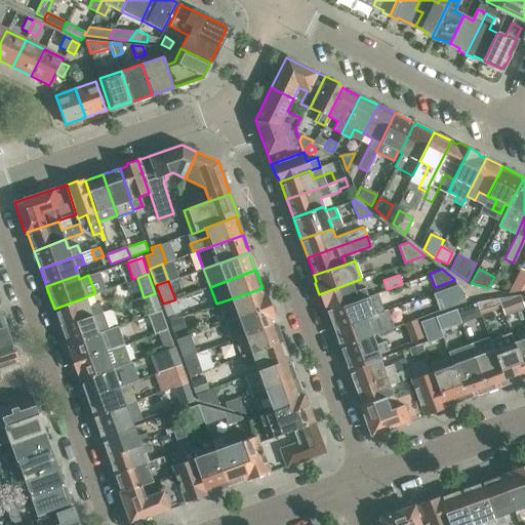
[(355,291),(352,282),(319,294),(323,305),(326,307),(327,312),(368,296),(364,287),(355,291)]
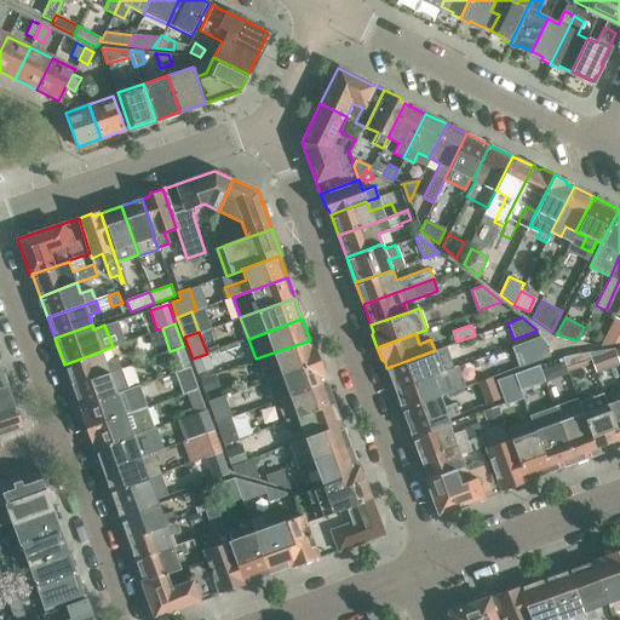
[(544,342),(540,336),(530,339),(538,360),(550,356),(544,342)]
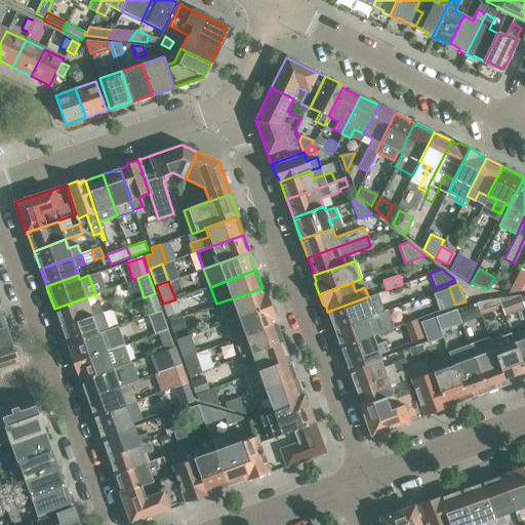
[(271,306),(267,294),(264,292),(263,288),(216,304),(216,305),(217,304),(225,322),(271,306)]
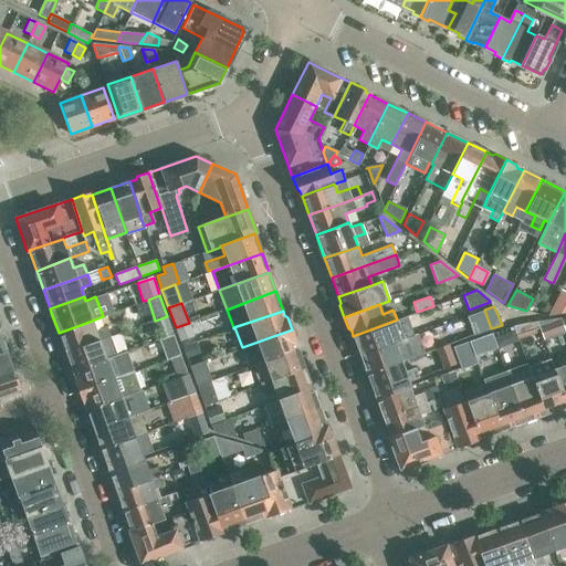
[(152,322),(159,341),(174,335),(167,316),(155,321),(152,322)]
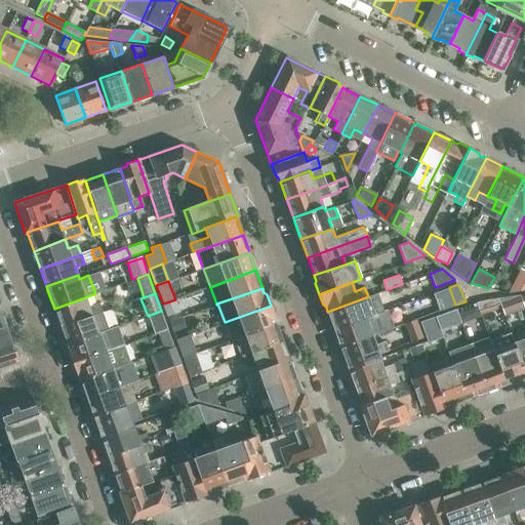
[(373,314),(370,306),(368,296),(327,312),(334,329),(374,315),(373,314)]
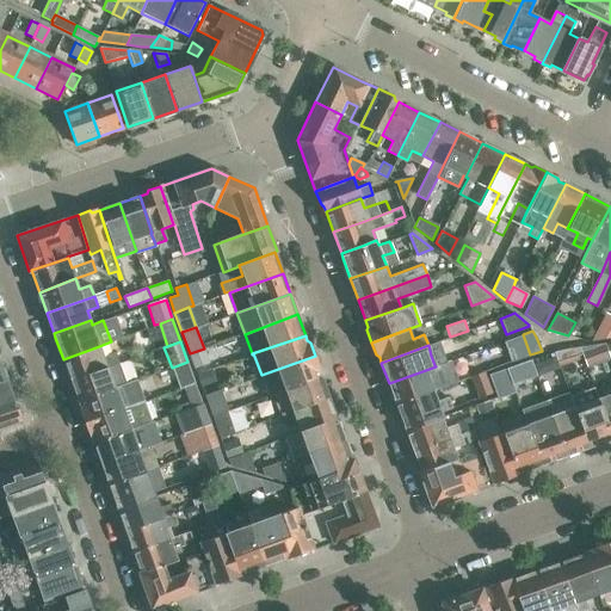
[(103,356),(99,346),(63,359),(71,380),(118,363),(113,351),(103,356)]
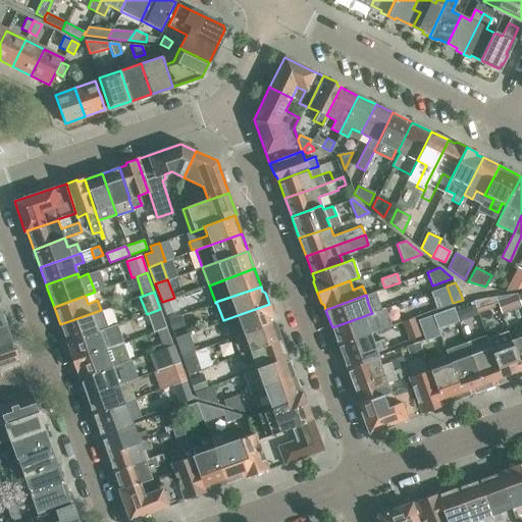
[(494,297),(473,301),(476,309),(497,302),(494,297)]
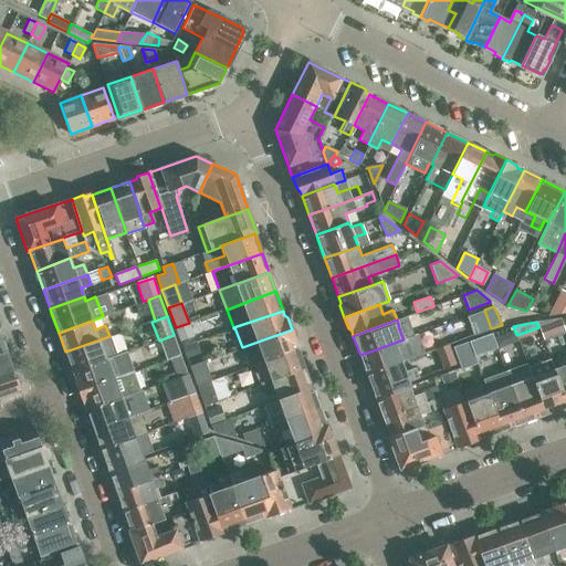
[(180,342),(195,336),(189,323),(176,327),(175,327),(180,342)]
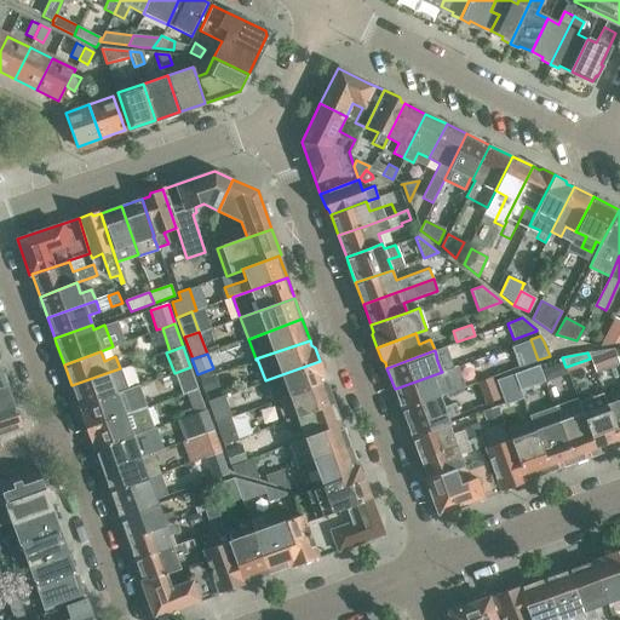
[(323,377),(325,373),(320,361),(265,380),(254,384),(263,406),(277,401),(326,383),(323,377)]
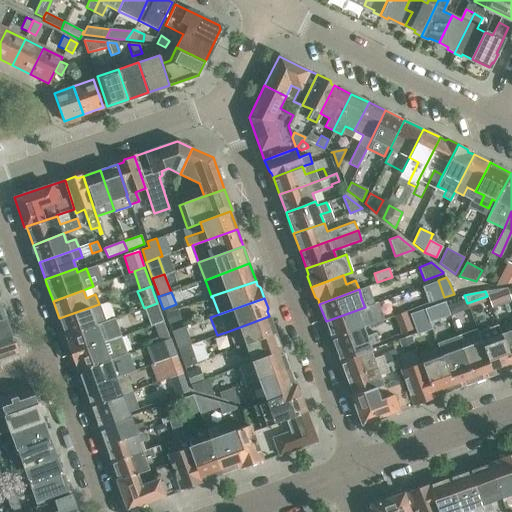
[(385,298),(364,306),(365,307),(326,321),(332,338),(362,328),(359,320),(389,309),(385,298)]
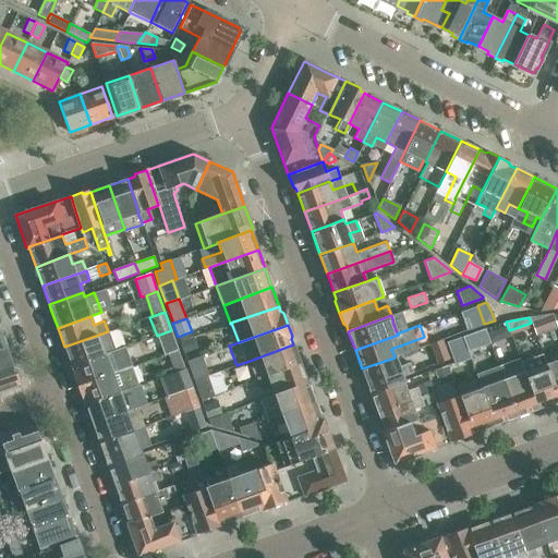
[(485,328),(462,336),(468,350),(489,341),(485,328)]
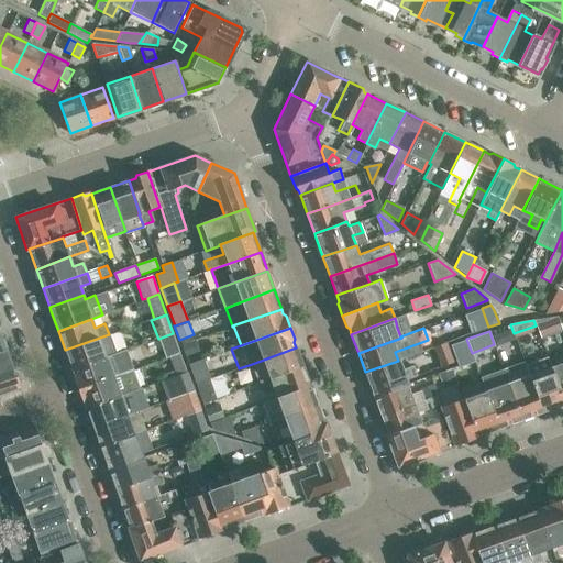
[(165,357),(170,356),(178,353),(179,353),(173,333),(158,339),(165,357)]
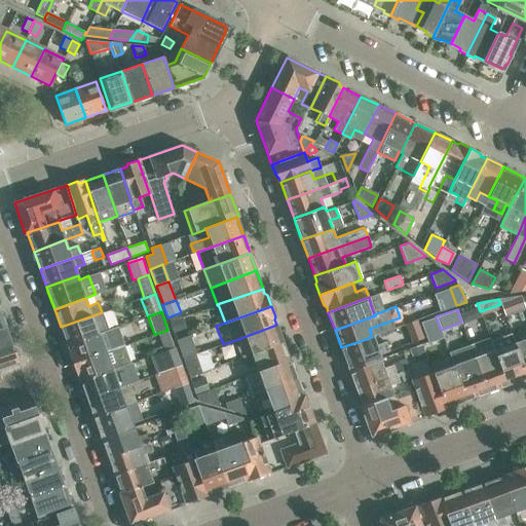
[(61,327),(68,345),(108,330),(102,312),(61,327)]
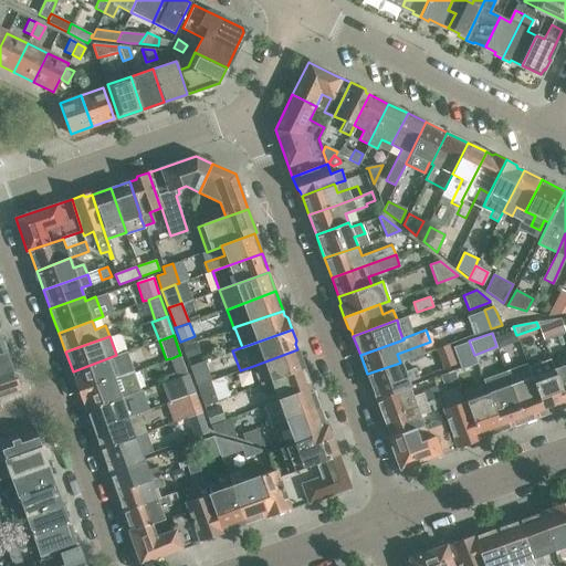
[(477,363),(474,355),(469,341),(452,347),(460,367),(461,368),(477,363)]
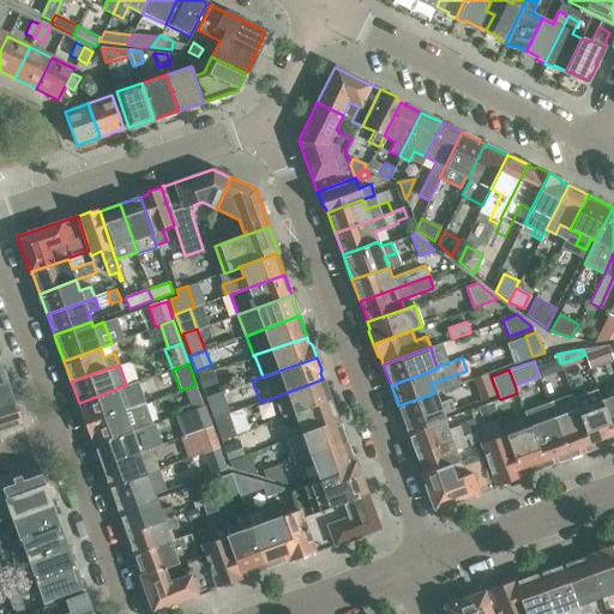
[(210,372),(198,375),(202,387),(214,383),(210,372)]
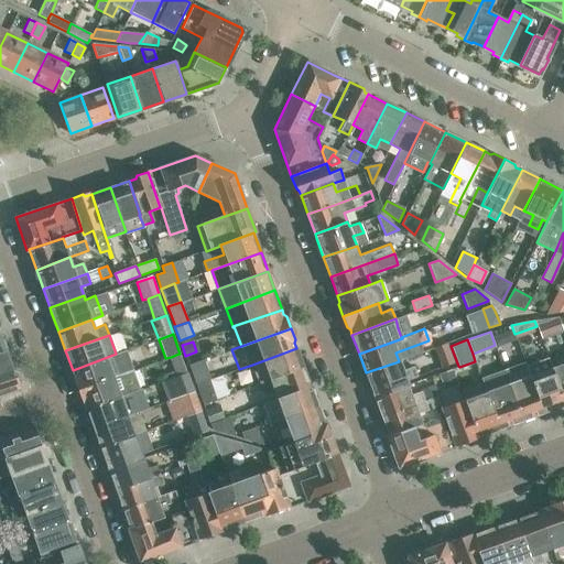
[(454,365),(446,345),(436,348),(443,369),(454,365)]
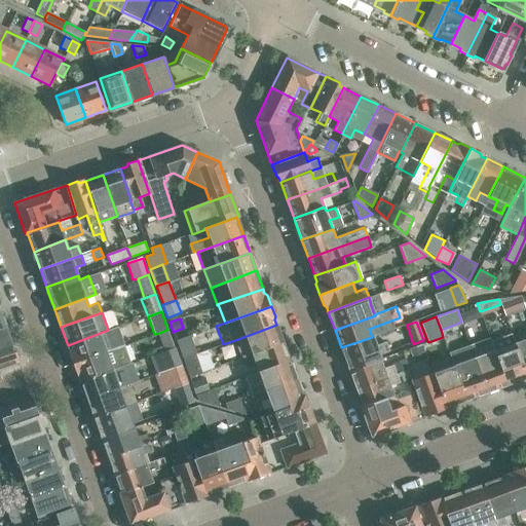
[(235,340),(242,359),(283,343),(276,325),(235,340)]
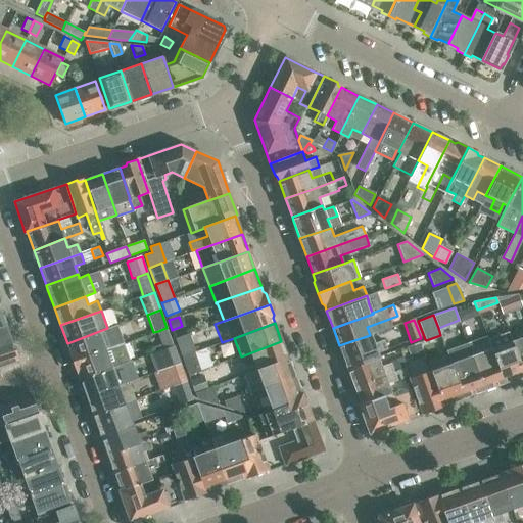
[(104,350),(123,343),(116,325),(107,328),(67,343),(69,348),(67,351),(72,363),(104,350)]
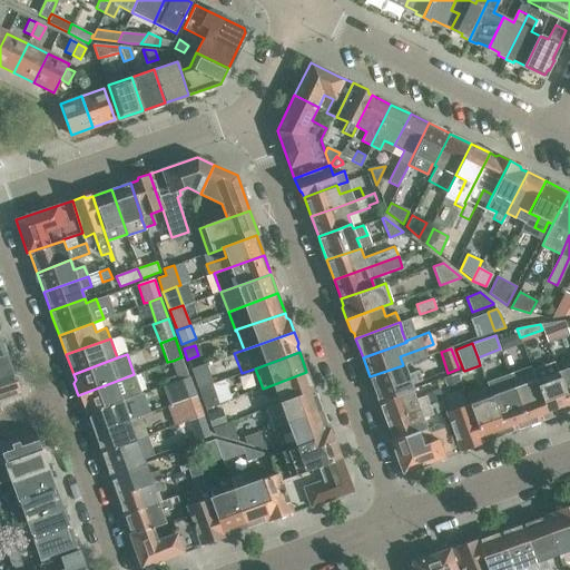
[(7,355),(0,356),(0,379),(11,375),(9,367),(10,365),(7,355)]
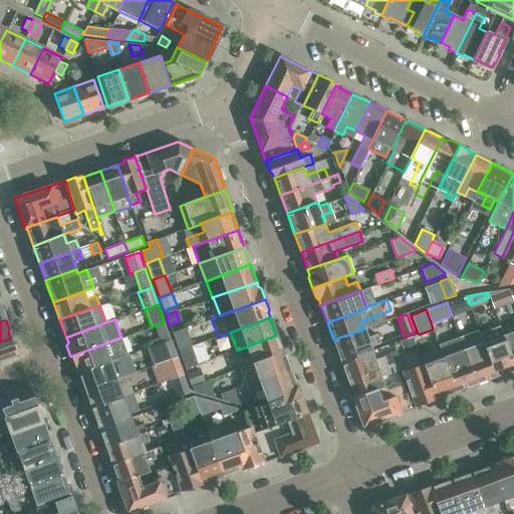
[(156,325),(163,342),(170,340),(163,322),(156,325)]
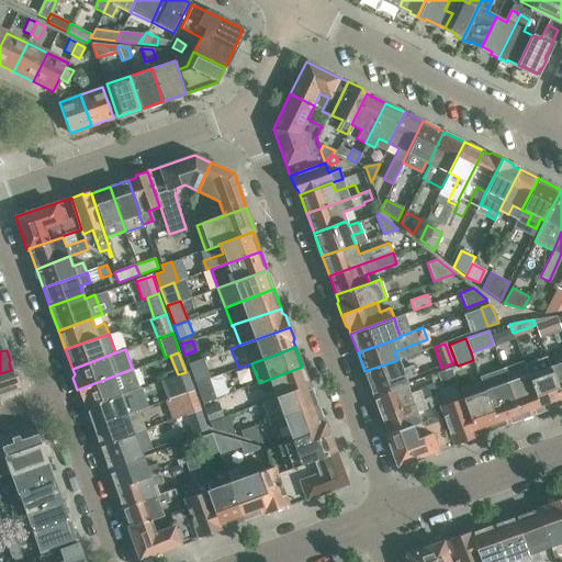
[(525,363),(542,411),(561,403),(561,398),(551,368),(547,356),(525,363)]
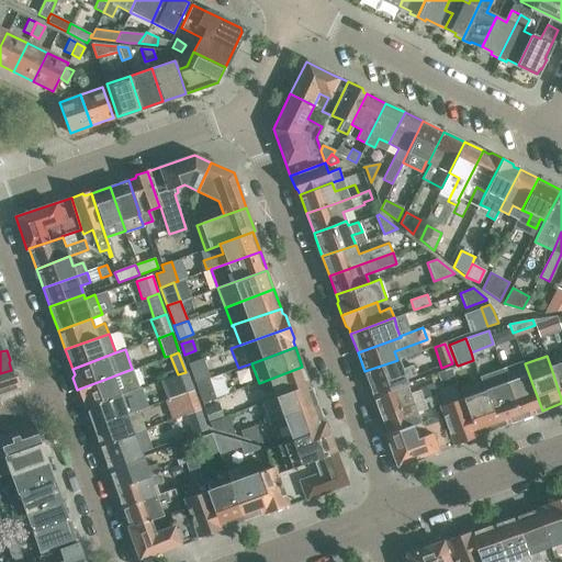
[(195,383),(209,378),(212,377),(204,358),(200,359),(188,363),(195,383)]
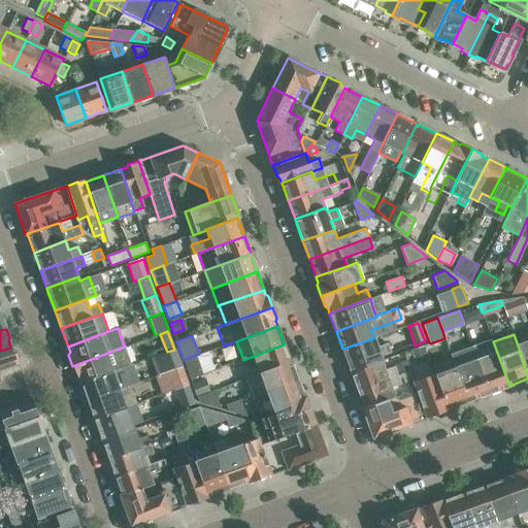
[(342,349),(351,371),(382,360),(380,356),(389,353),(386,343),(376,347),(373,338),(342,349)]
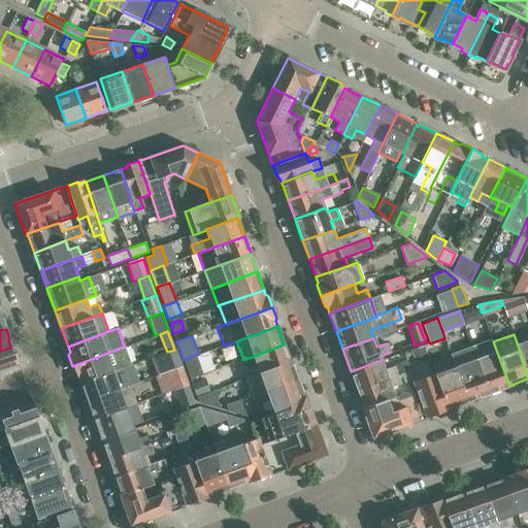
[(476,360),(488,393),(509,386),(493,341),(472,350),(476,360)]
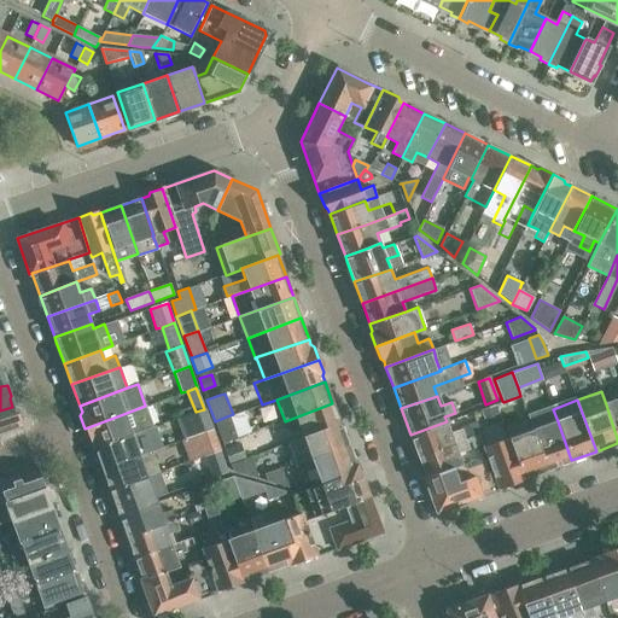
[(617,400),(606,404),(617,438),(617,400)]
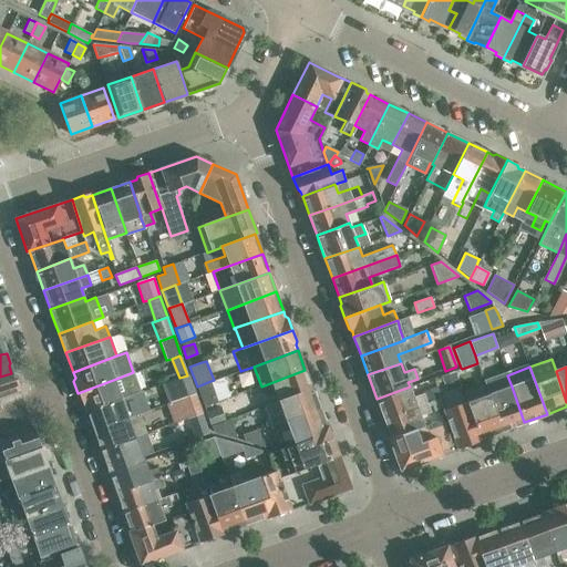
[(274,391),(278,401),(312,389),(305,370),(261,387),(264,395),(274,391)]
